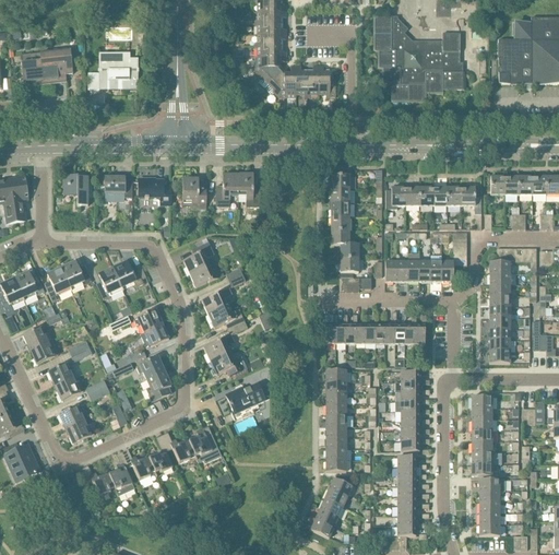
[(254,0),(254,2),(256,2),(256,10),(286,10),(286,6),(277,6),(277,0),(254,0)]
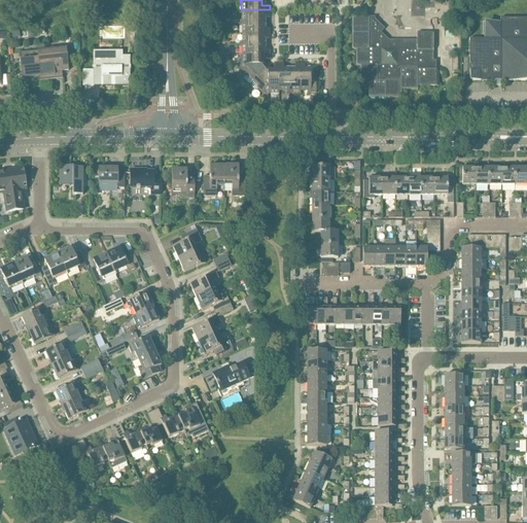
[(239,21),(261,21),(261,14),(270,14),(270,9),(241,9),(241,18),(239,18),(239,21)]
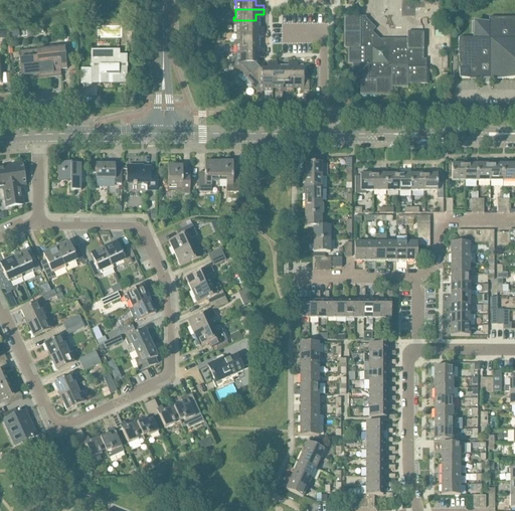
[(427,64),(423,64),(423,29),(407,29),(407,36),(376,36),(370,30),(375,25),(366,15),(366,13),(357,13),(344,13),(343,45),(347,45),(347,61),(351,61),(351,76),(360,76),(360,93),(392,93),(392,84),(407,84),(407,81),(427,81),(427,64)]
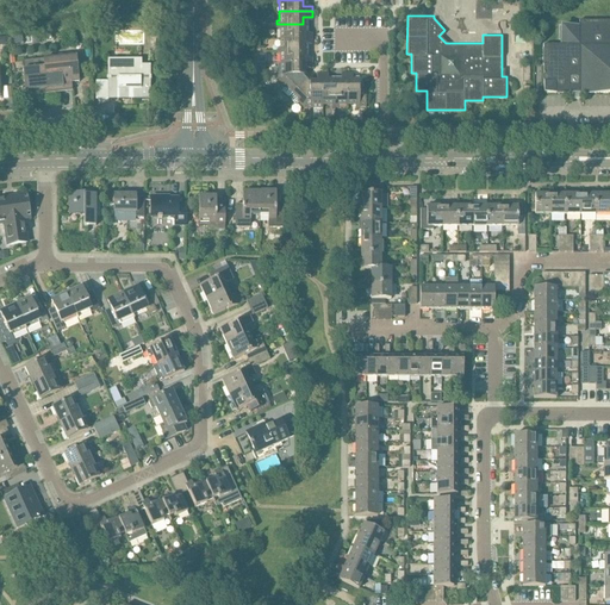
[(543,41),(543,89),(568,89),(568,95),(579,95),(579,92),(582,92),(582,89),(609,88),(609,17),(579,17),(579,23),(561,23),(561,41),(543,41)]
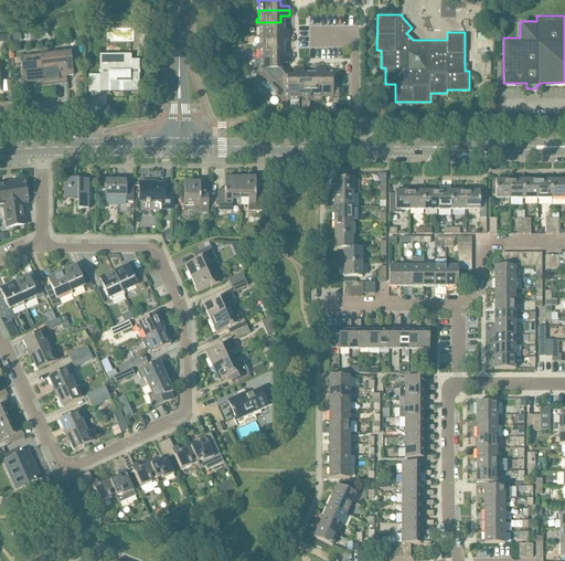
[(258,33),(288,33),(288,28),(280,28),(280,22),(256,22),(256,24),(258,24),(258,33)]
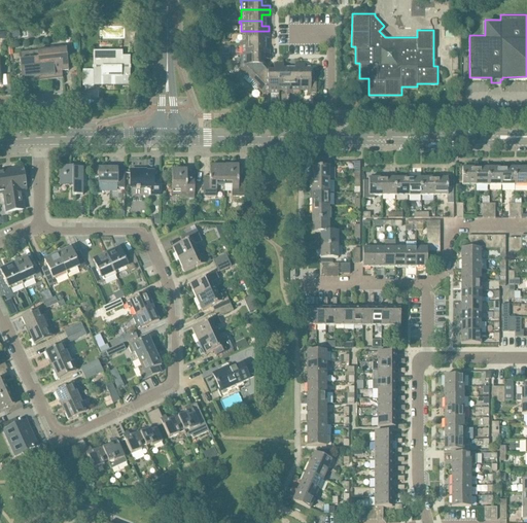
[(239,41),(261,41),(261,36),(269,36),(269,31),(241,31),(241,38),(239,38),(239,41)]
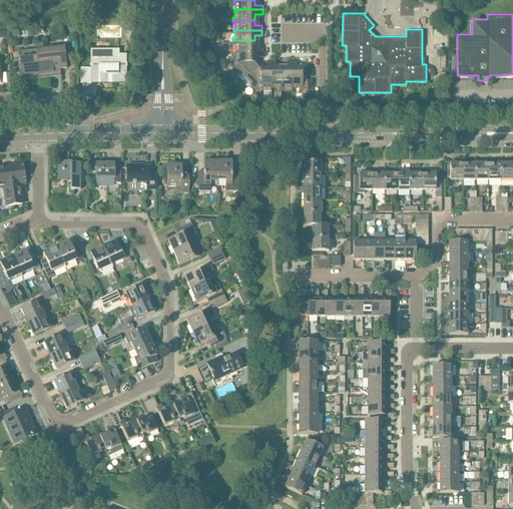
[(234,50),(262,50),(262,45),(254,45),(254,40),(232,40),(232,43),(234,43),(234,50)]
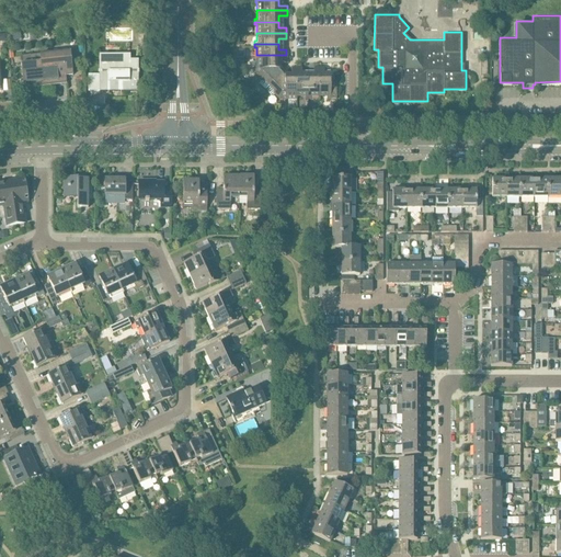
[(20,54),(20,61),(23,84),(66,80),(66,72),(72,72),(70,48),(20,54)]
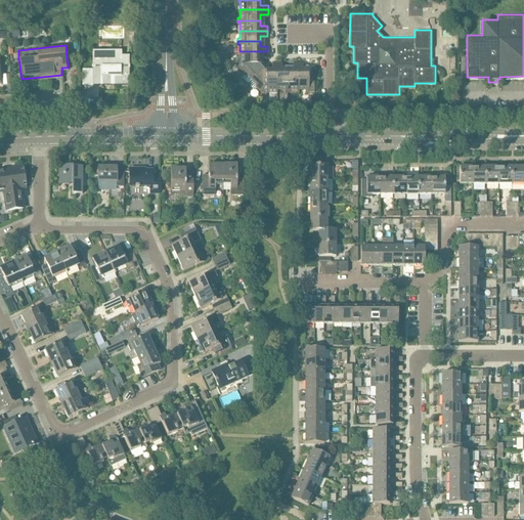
[(92,67),(82,67),(82,82),(92,82),(92,83),(129,83),(129,53),(122,53),(122,48),(92,48),(92,67)]
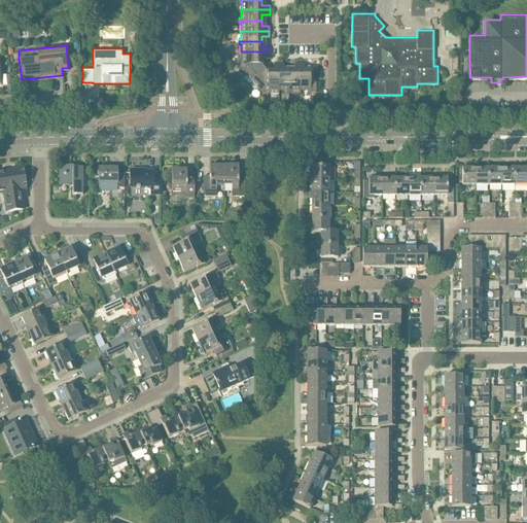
[(239,62),(261,62),(261,57),(269,57),(269,51),(241,51),(241,60),(239,60),(239,62)]
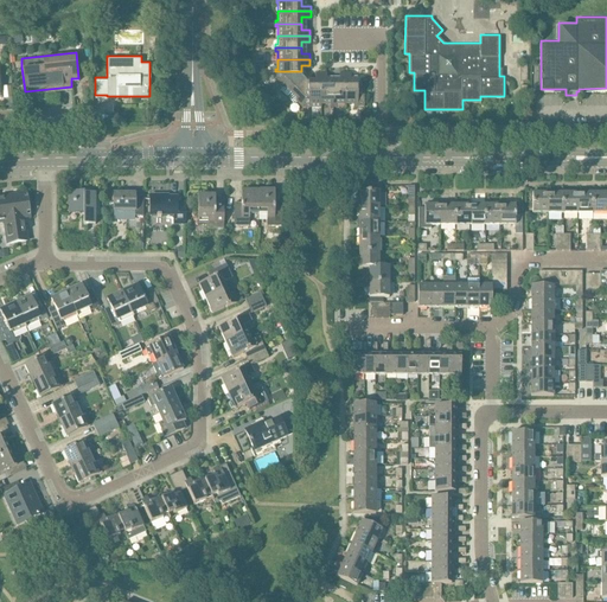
[(321,102),(320,70),(314,70),(314,78),(308,78),(308,104),(312,104),(312,102),(321,102)]
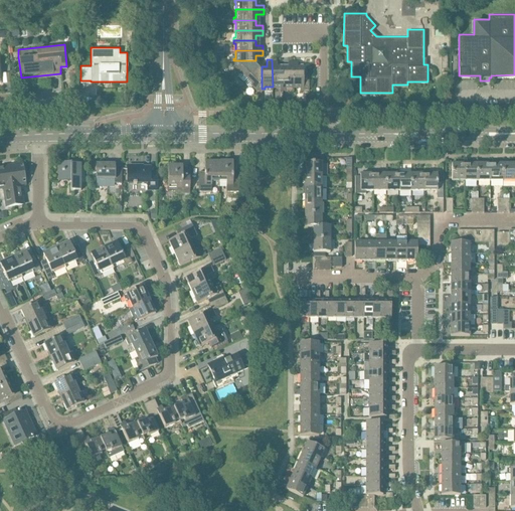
[(283,89),(282,66),(277,66),(277,59),(272,59),(273,87),(280,87),(280,89),(283,89)]
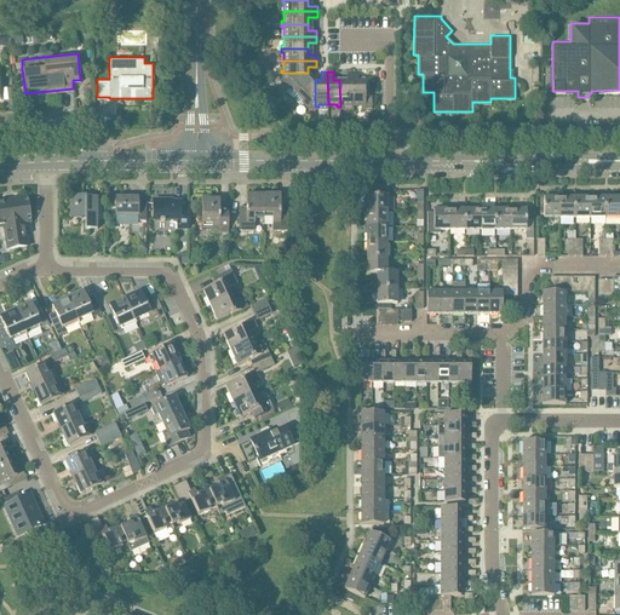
[(352,104),(352,72),(346,72),(346,80),(339,80),(340,107),(343,107),(343,104),(352,104)]
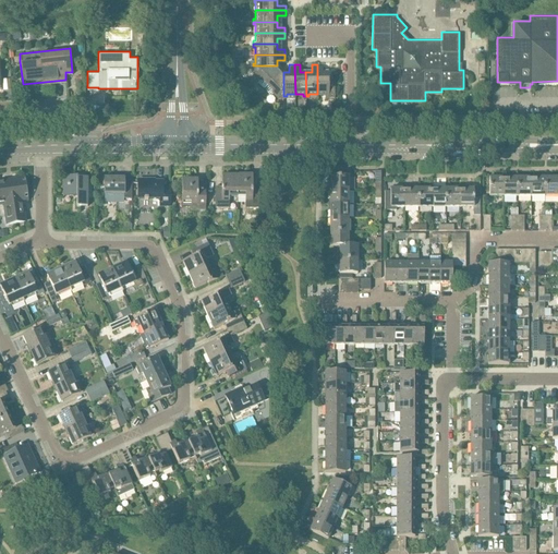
[(317,64),(317,94),(325,94),(325,96),(335,96),(335,82),(329,82),(329,72),(323,72),(323,64),(317,64)]
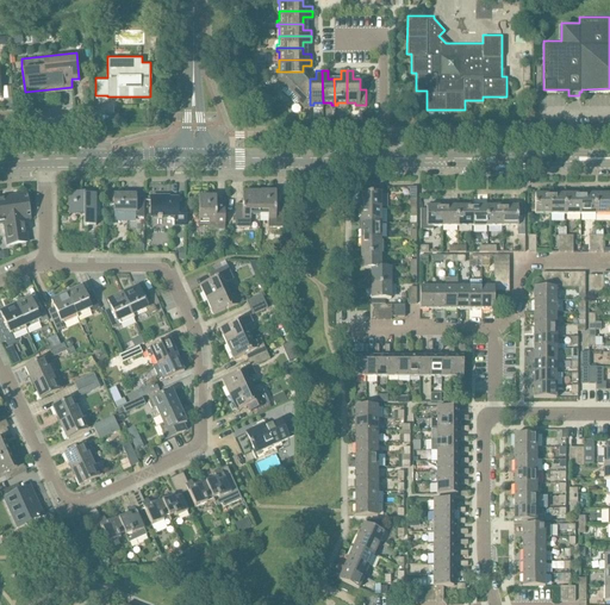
[(303,72),(277,72),(277,79),(284,86),(282,87),(288,94),(292,91),(306,76),(303,74),(303,72)]
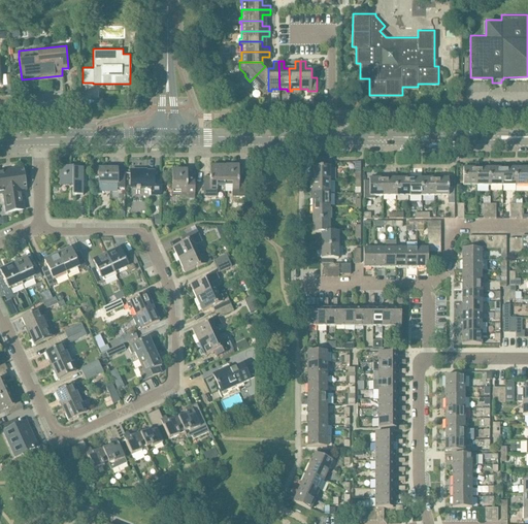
[(253,78),(250,82),(255,87),(257,85),(263,91),(268,91),(268,68),(267,68),(265,66),(253,78)]
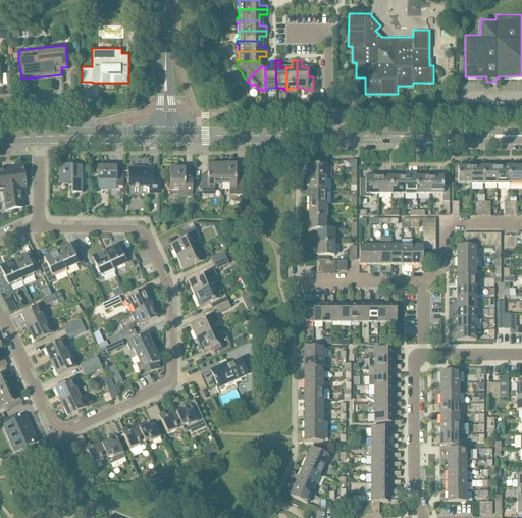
[(115,183),(123,183),(123,160),(111,160),(111,163),(97,163),(97,178),(115,178),(115,183)]
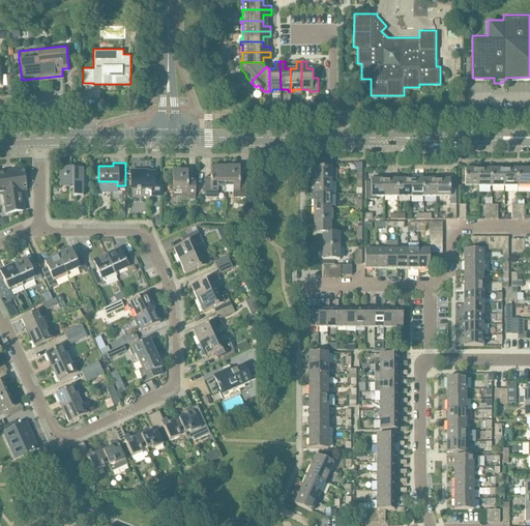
[(72,183),(72,193),(83,193),(83,166),(74,166),(74,164),(60,164),(60,183),(72,183)]
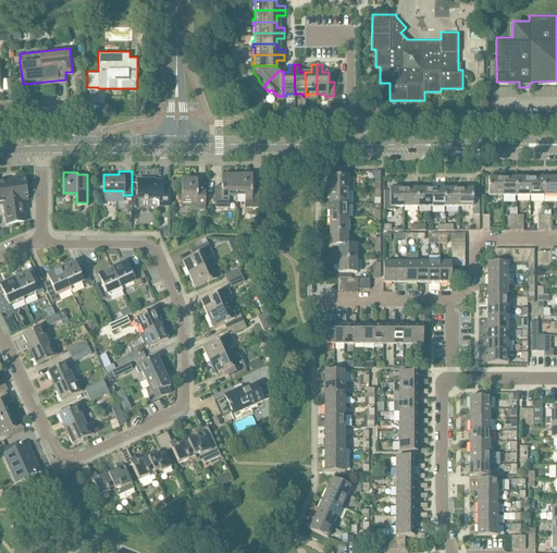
[(221,183),(214,183),(214,205),(229,205),(229,191),(236,191),(236,172),(221,172),(221,183)]
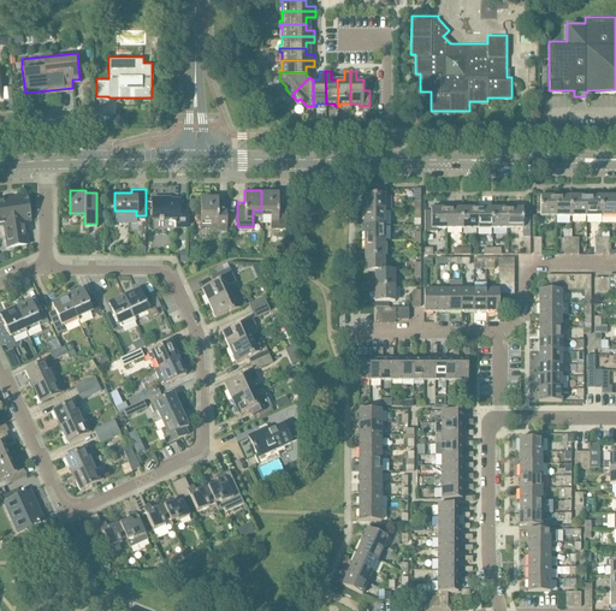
[(278,190),(261,190),(261,211),(271,211),(271,226),(286,226),(286,202),(278,202),(278,190)]
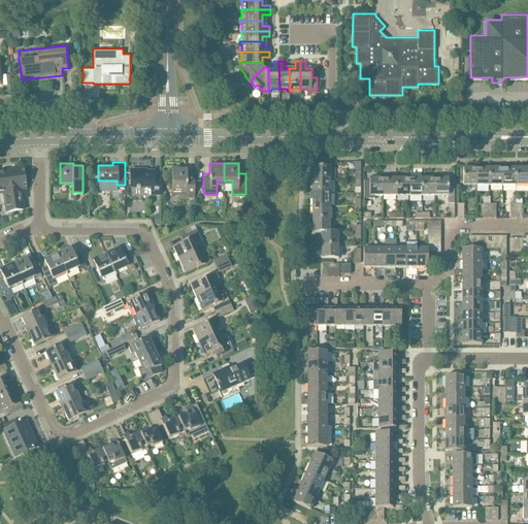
[(312,177),(330,177),(330,164),(312,164),(312,177)]
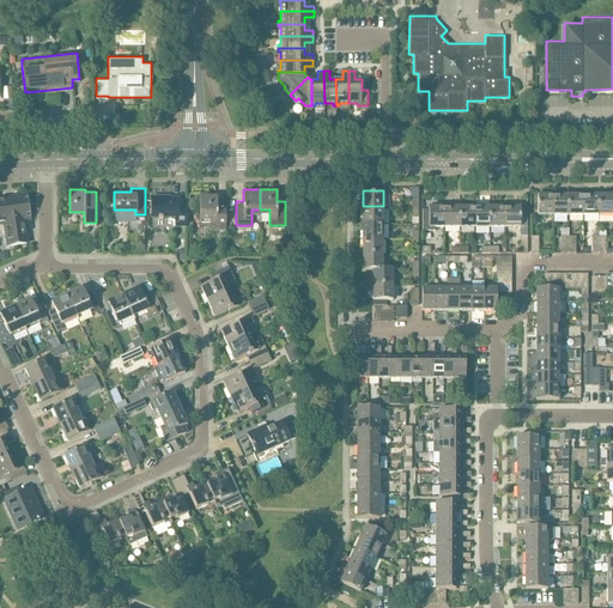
[(612,190),(598,192),(599,212),(599,218),(612,218),(612,212),(612,206),(612,190)]
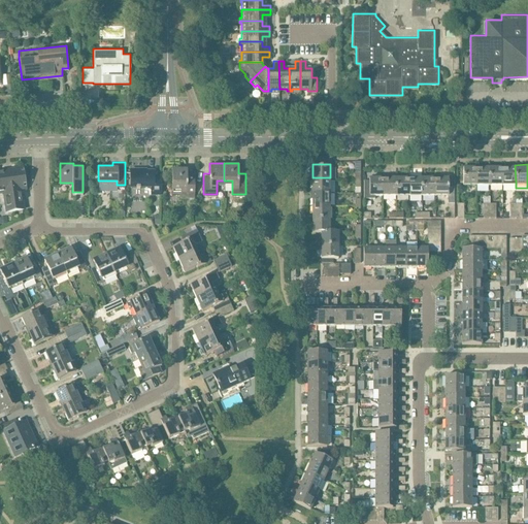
[(476,183),(476,165),(463,165),(463,183),(476,183)]
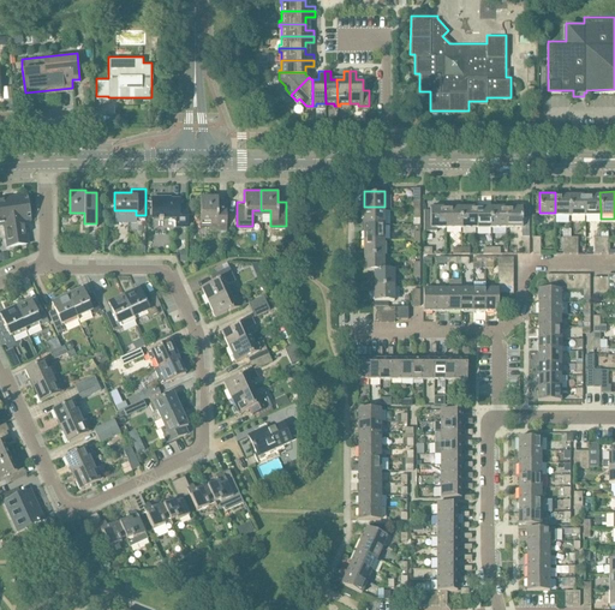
[(569,213),(569,192),(555,192),(555,213),(569,213)]
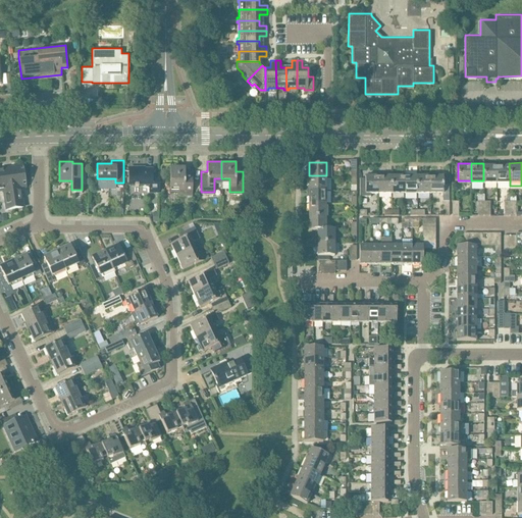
[(497,180),(497,163),(483,163),(483,180),(497,180)]
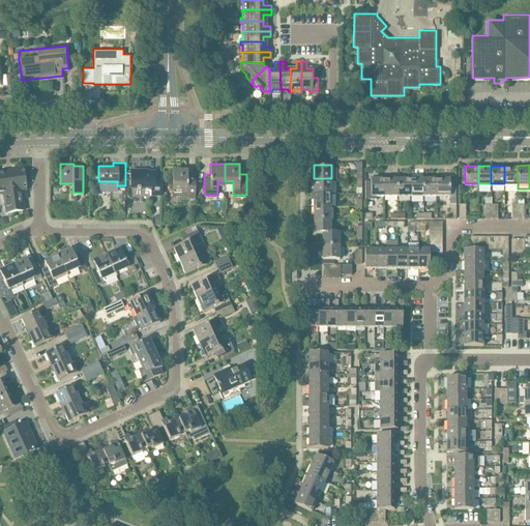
[(518,183),(517,166),(504,166),(504,183),(518,183)]
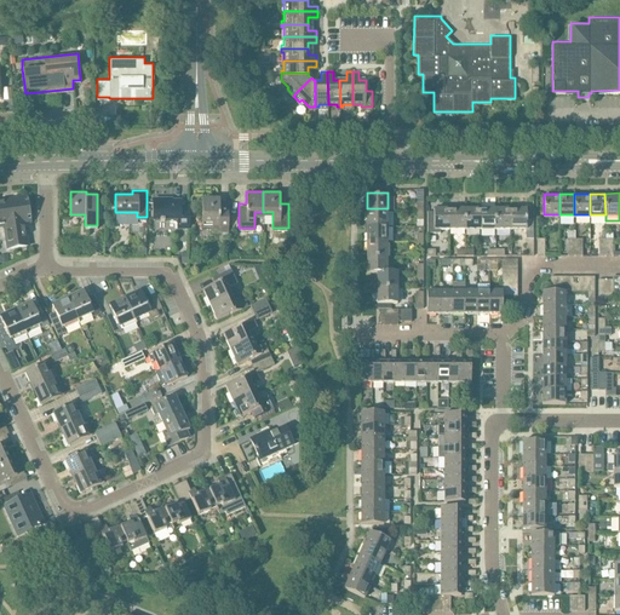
[(24,195),(0,199),(0,222),(5,220),(9,245),(27,242),(23,218),(28,218),(24,195)]
